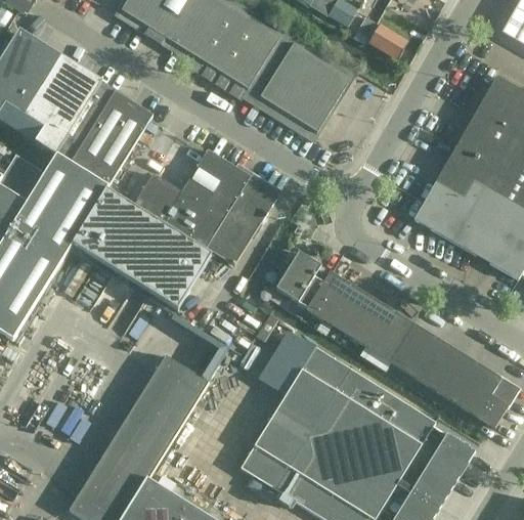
[(4,0),(24,12),(31,0),(4,0)]
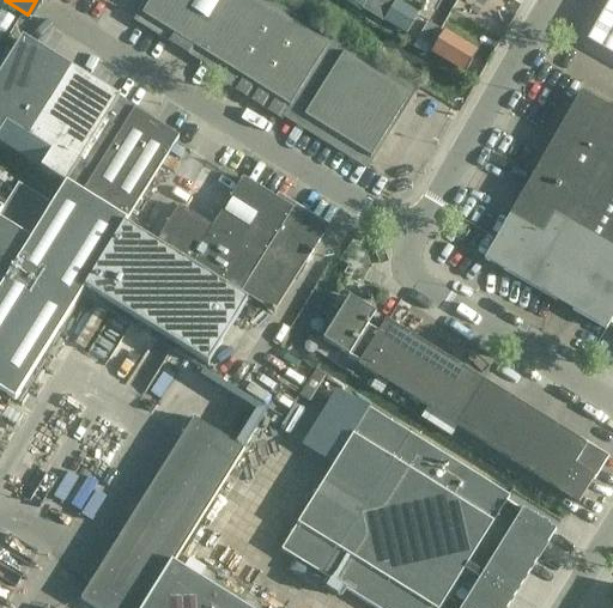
[(147,0),(137,17),(218,68),(217,71),(284,113),(286,109),(368,159),(413,86),(275,0),(147,0)]
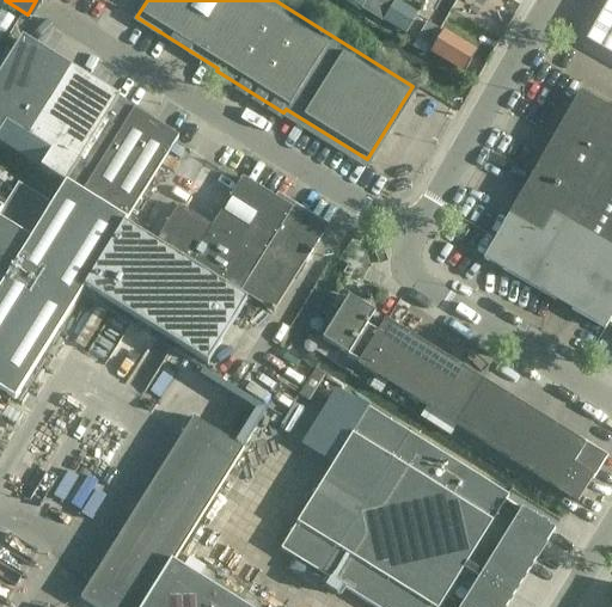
[(609,0),(586,41),(611,56),(611,0),(609,0)]
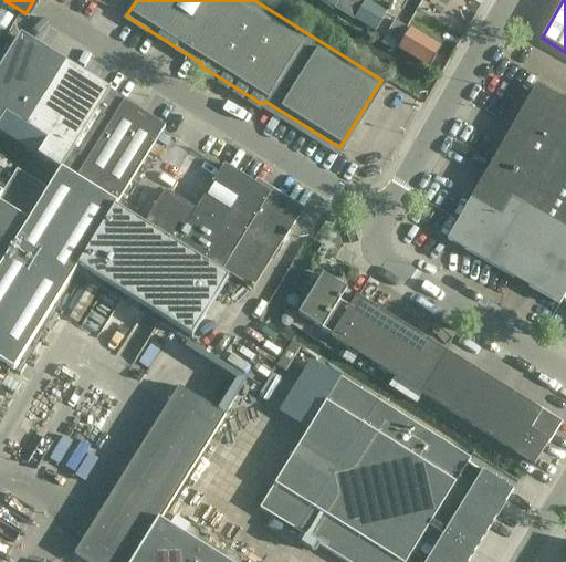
[(367,8),(360,19),(376,28),(381,17),(367,8)]
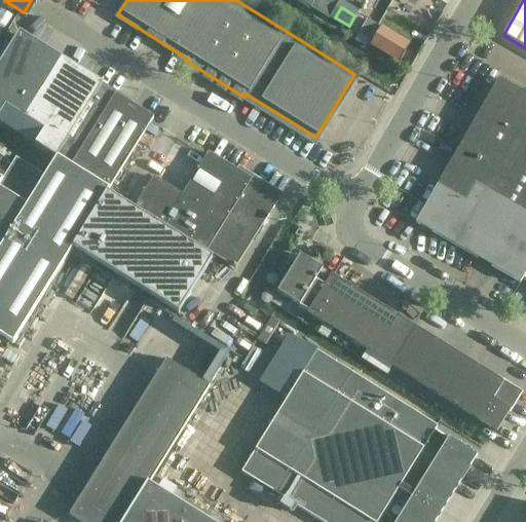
[(358,31),(369,37),(377,22),(366,15),(358,31)]
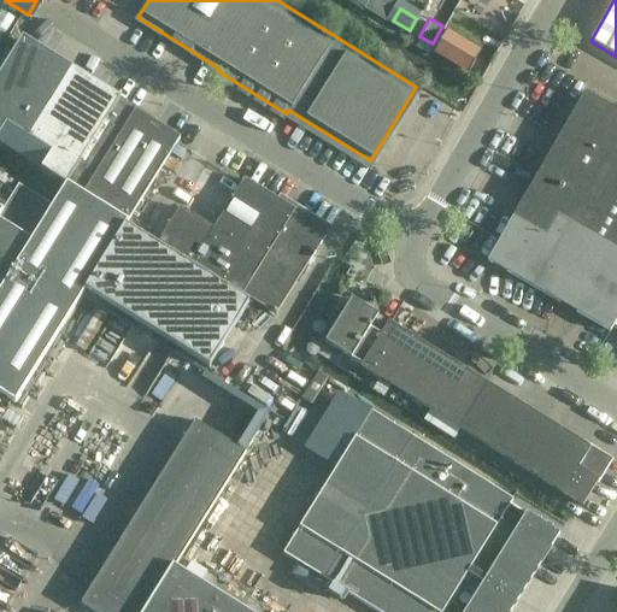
[(480,47),(446,28),(434,48),(466,69),(480,47)]
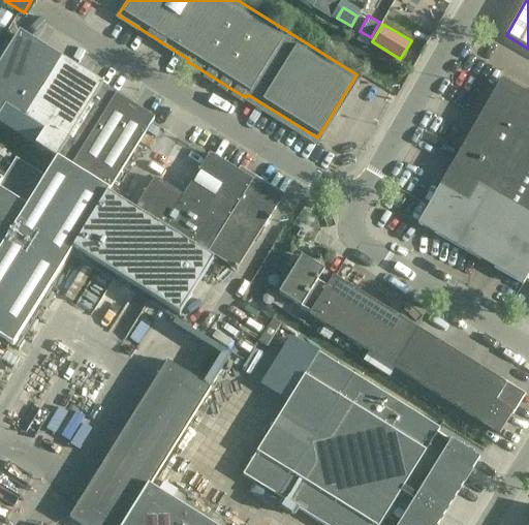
[(20,32),(0,62),(0,118),(16,128),(60,57),(20,32)]
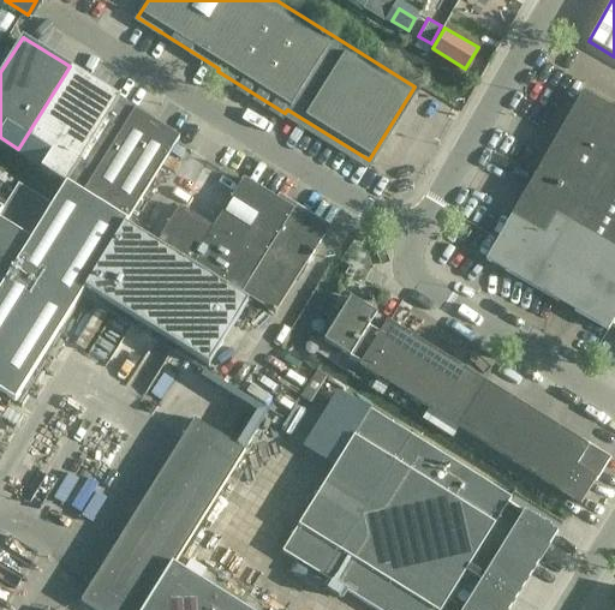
[(70,66),(18,149),(66,180),(118,96),(70,66)]
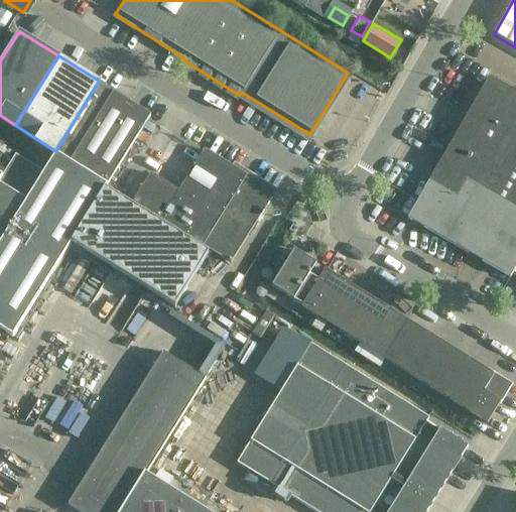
[(515,262),(515,90),(488,74),(407,215),(510,274),(515,262)]
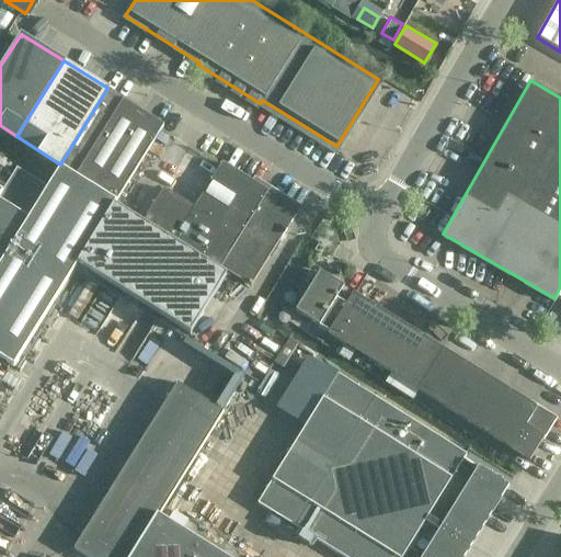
[(0,355),(13,363),(77,261),(113,202),(163,123),(118,94),(107,88),(60,165),(47,185),(15,166),(0,191),(0,355)]
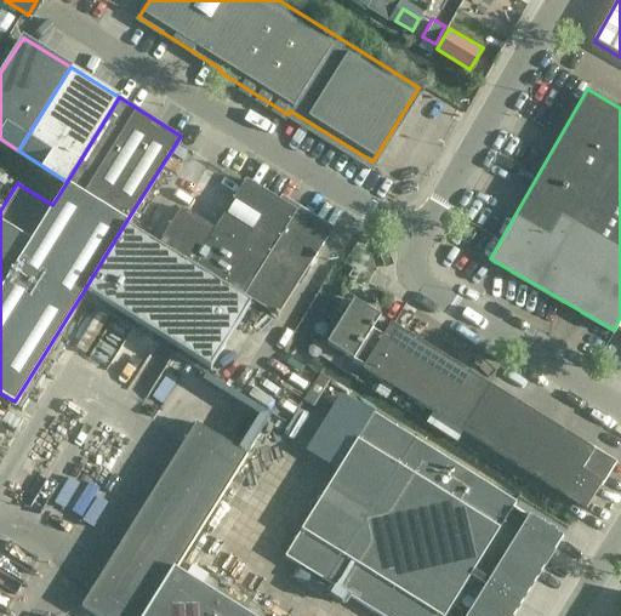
[(277,312),(329,229),(244,178),(215,224),(181,204),(180,206),(172,203),(153,233),(160,238),(159,239),(277,312)]
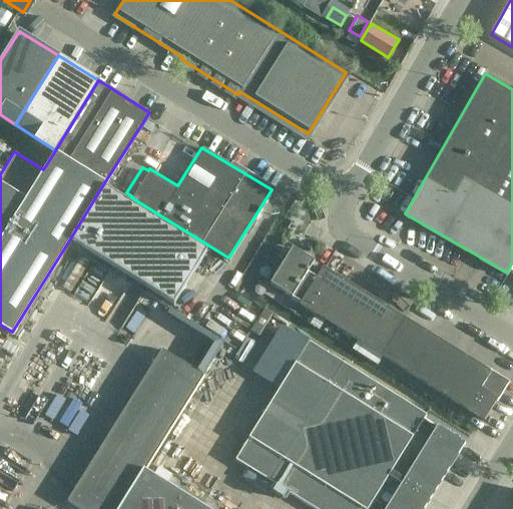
[(206,248),(103,184),(70,238),(172,302),(206,248)]
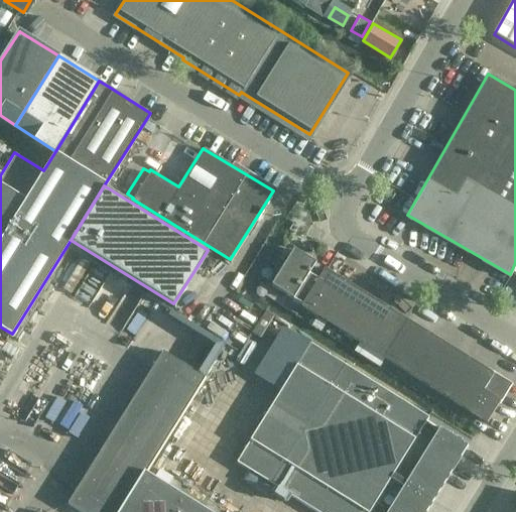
[(293,247),(271,282),(302,301),(315,280),(306,274),(315,260),(293,247)]
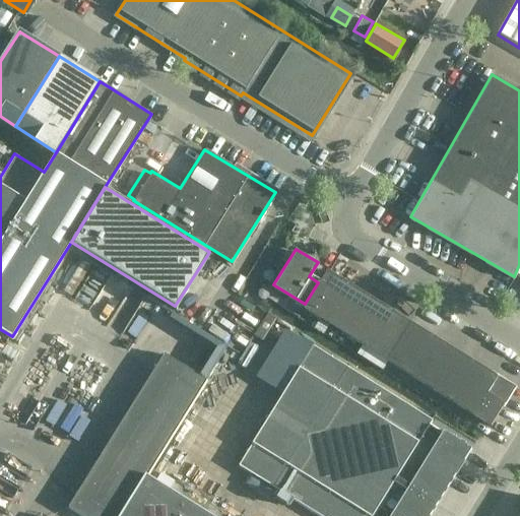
[(305,304),(303,306),(387,358),(410,320),(344,278),(327,267),(318,282),(305,304)]
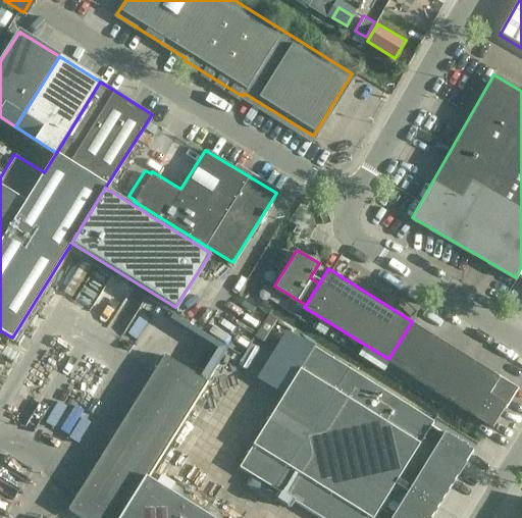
[(263,339),(275,318),(267,313),(254,333),(263,339)]
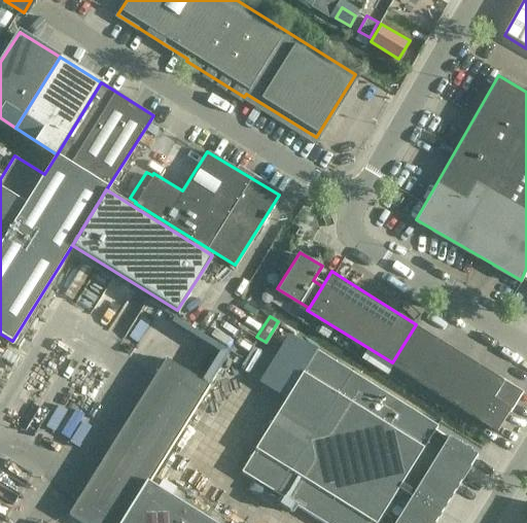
[(416,324),(392,362),(434,389),(476,415),(496,428),(521,390),(416,324)]
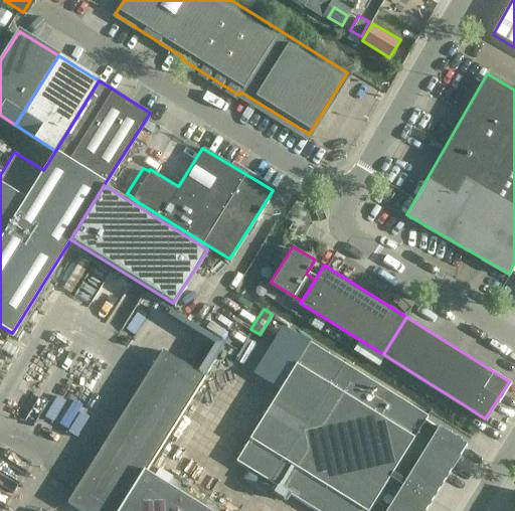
[(383,354),(358,339),(353,347),(419,388),(424,380),(383,354)]
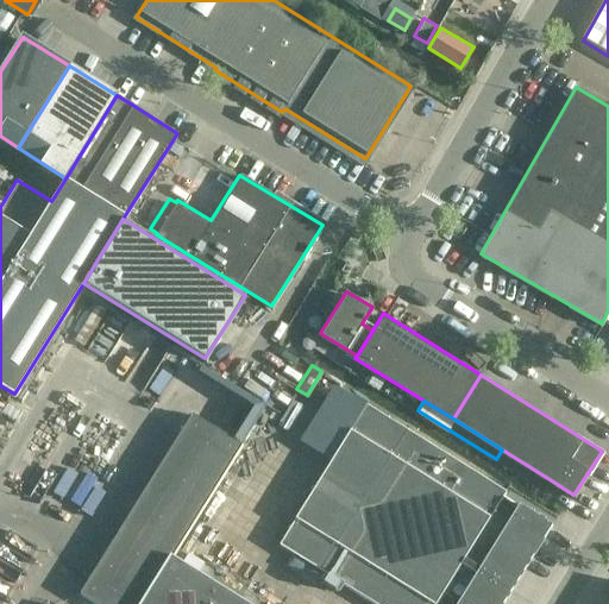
[(277,541),(320,567),(377,603),(501,603),(552,523),(519,503),(518,504),(502,496),(506,490),(364,402),(277,541)]
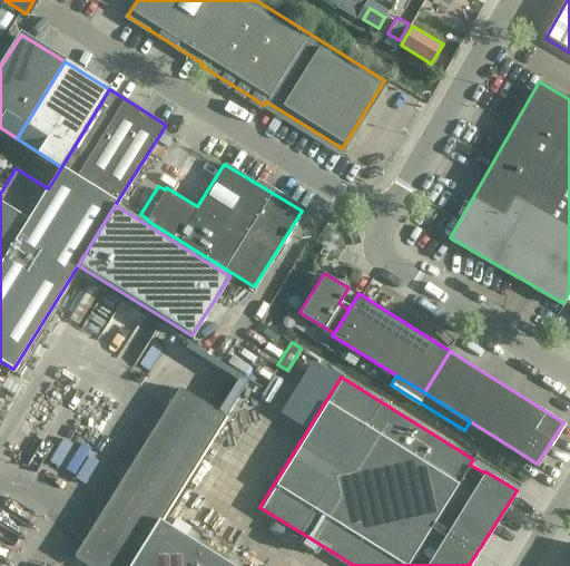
[(233,565),(160,520),(226,416),(179,387),(75,554),(94,565),(233,565)]
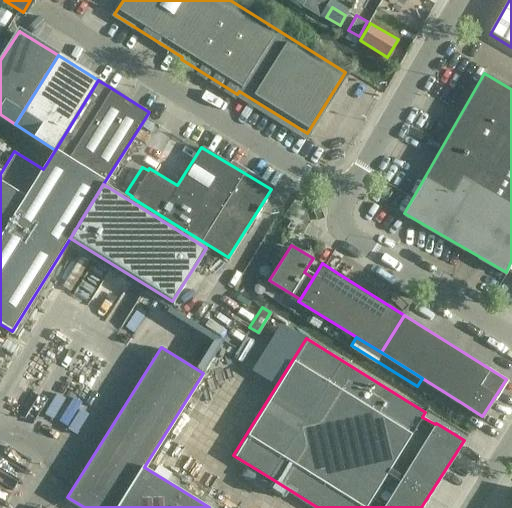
[(9,443),(0,458),(0,495),(5,498),(26,466),(17,460),(23,452),(9,443)]
